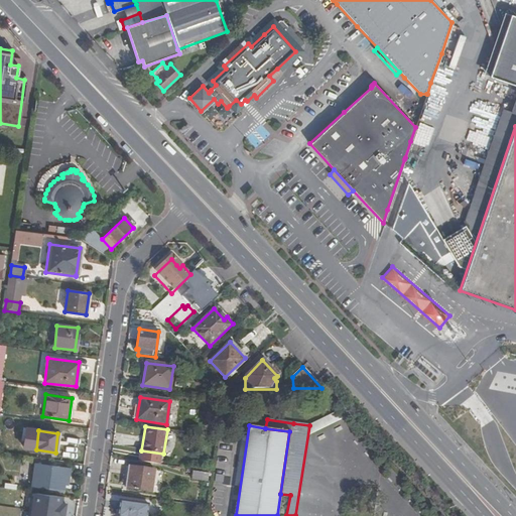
[(67,469),(46,467),(44,488),(63,490),(67,469)]
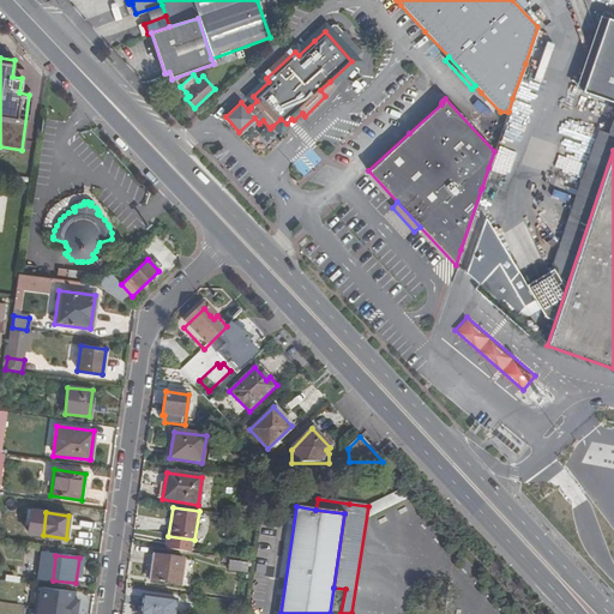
[(184,560),(152,557),(149,582),(180,587),(184,560)]
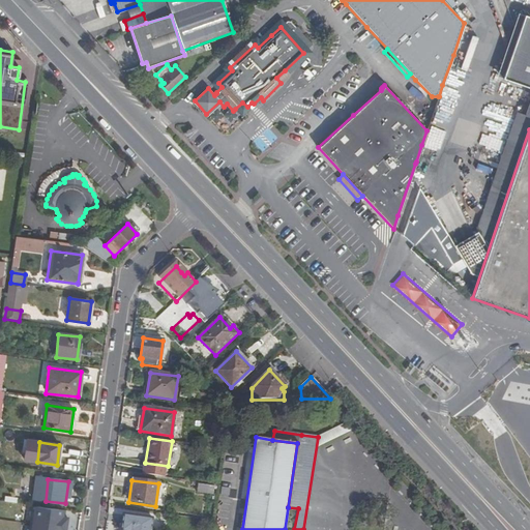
[(212,487),(198,484),(197,492),(211,495),(212,487)]
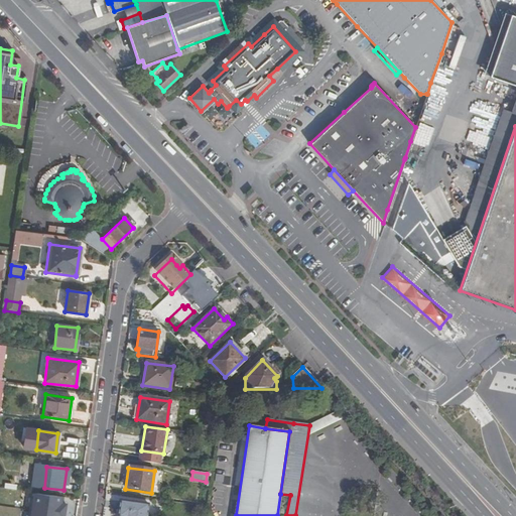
[(58,515),(61,504),(30,499),(28,515),(58,515)]
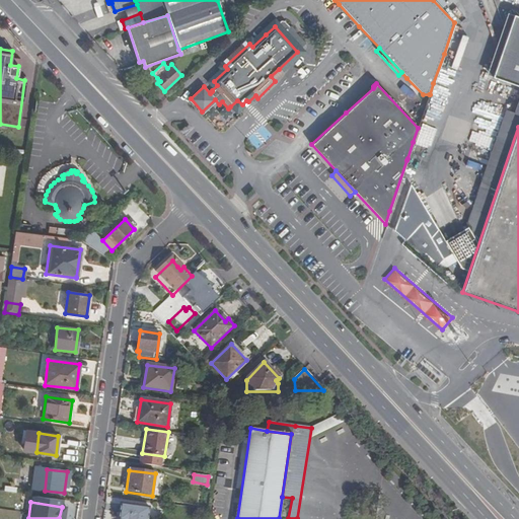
[(147,518),(149,508),(120,504),(117,518),(147,518)]
